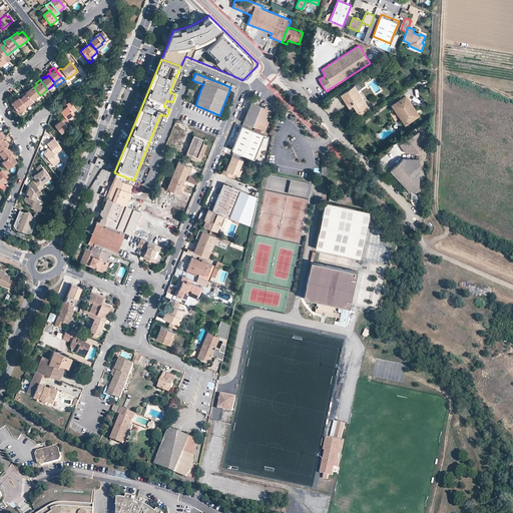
[(192,80),(191,83),(200,86),(199,90),(200,90),(203,84),(192,80)]
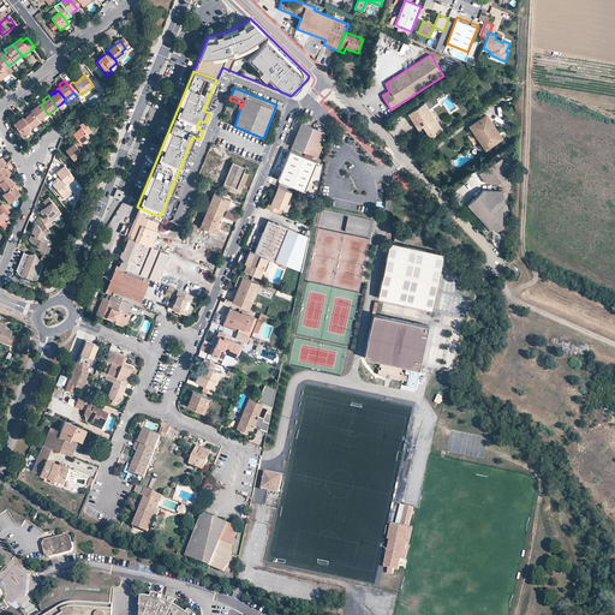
[(429,135),(441,126),(423,100),(407,111),(417,126),(422,124),(429,135)]
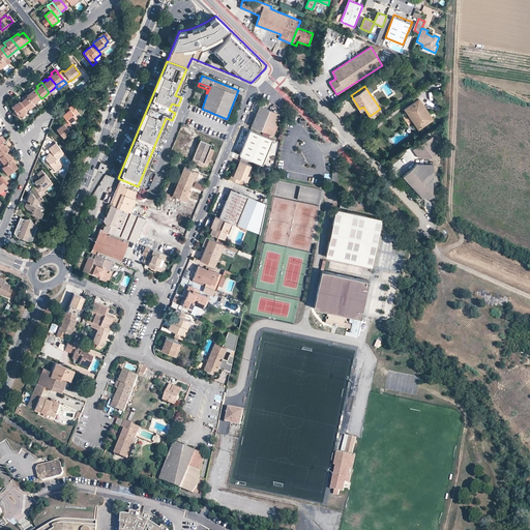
[(40,97),(35,90),(34,89),(33,87),(29,91),(30,92),(27,94),(28,96),(33,104),(36,100),(40,97)]
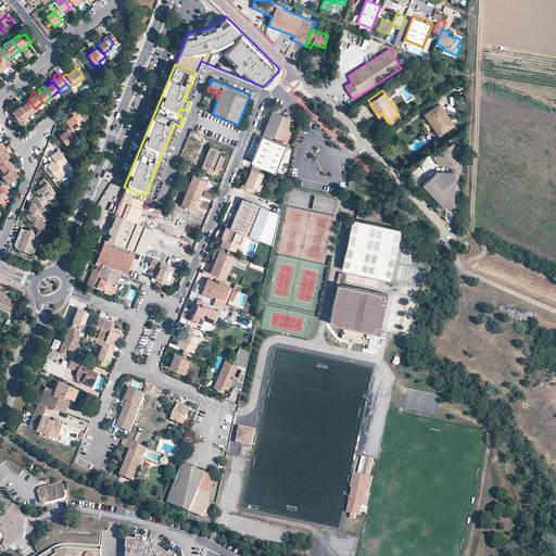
[(35,109),(29,101),(28,99),(27,99),(23,102),(24,104),(22,106),(28,115),(30,113),(36,109),(35,109)]
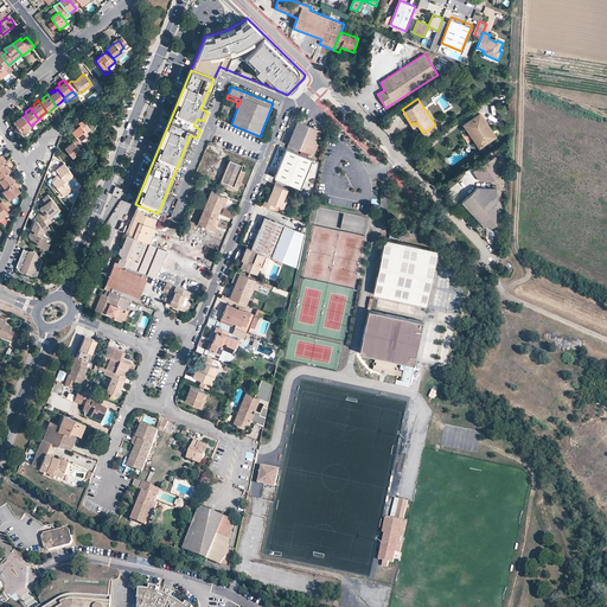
[(477,146),(494,134),(480,112),(462,123),(477,146)]
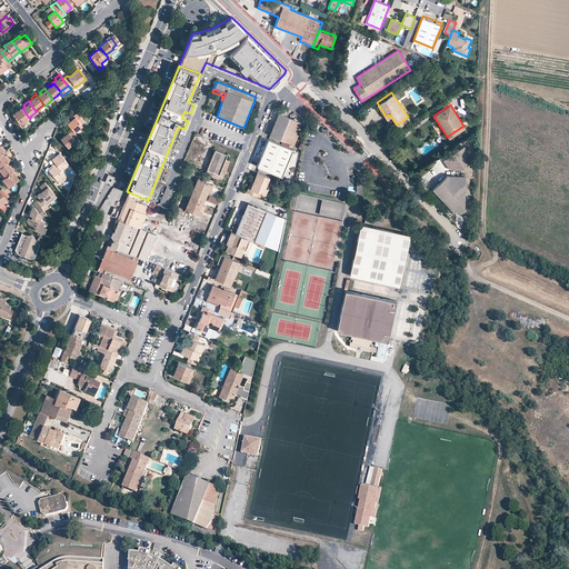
[(29,118),(22,109),(20,108),(17,111),(16,109),(11,112),(21,125),(21,126),(26,121),(29,118)]
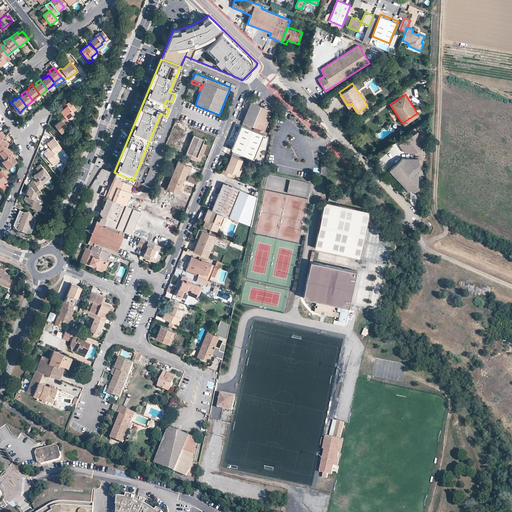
[(70,102),(63,108),(60,111),(64,115),(65,117),(67,119),(74,114),(72,112),(75,109),(70,102)]
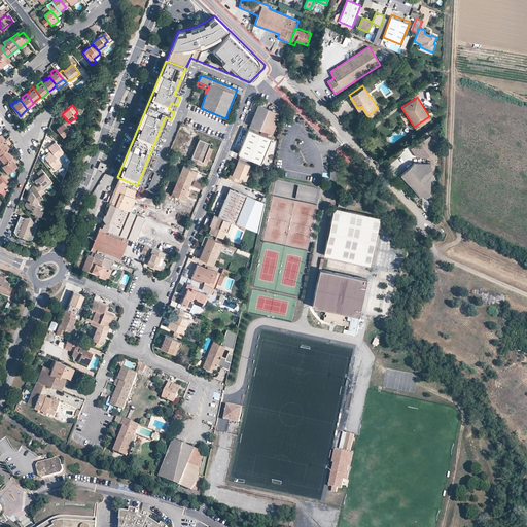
[(249,126),(270,134),(274,125),(278,113),(257,105),(249,126)]
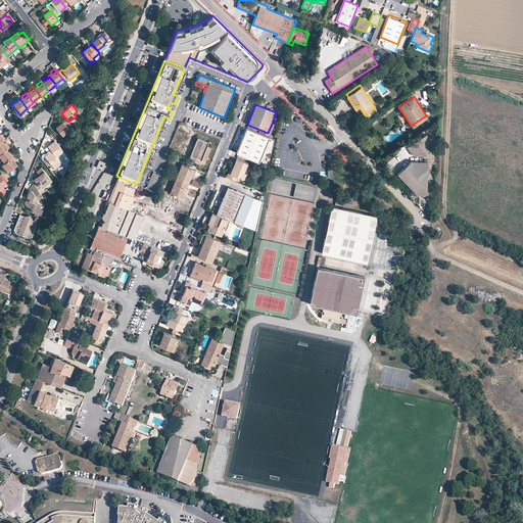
[(301,119),(297,123),(319,141),(322,137),(301,119)]
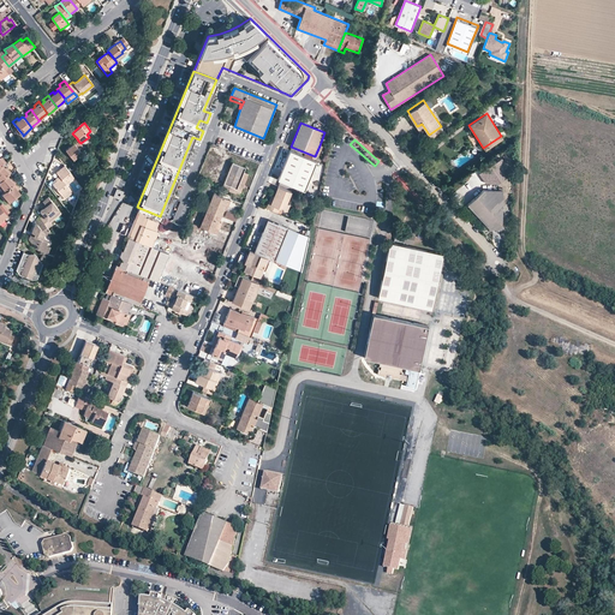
[(81,143),(78,141),(70,147),(65,150),(73,160),(82,153),(81,150),(84,148),(81,143)]
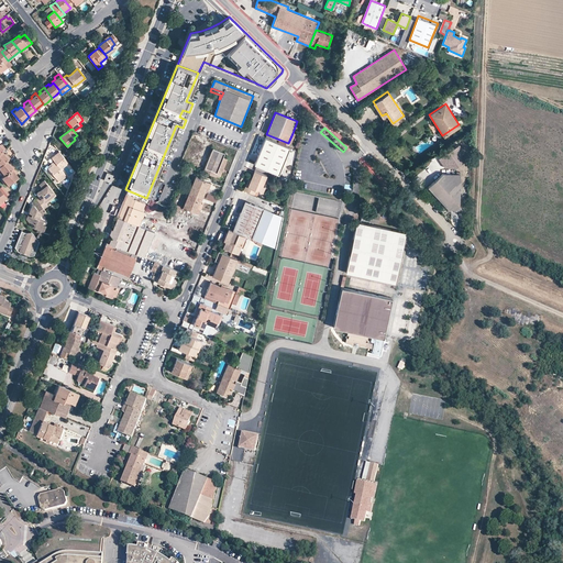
[(289,146),(265,136),(254,164),(278,174),(289,146)]
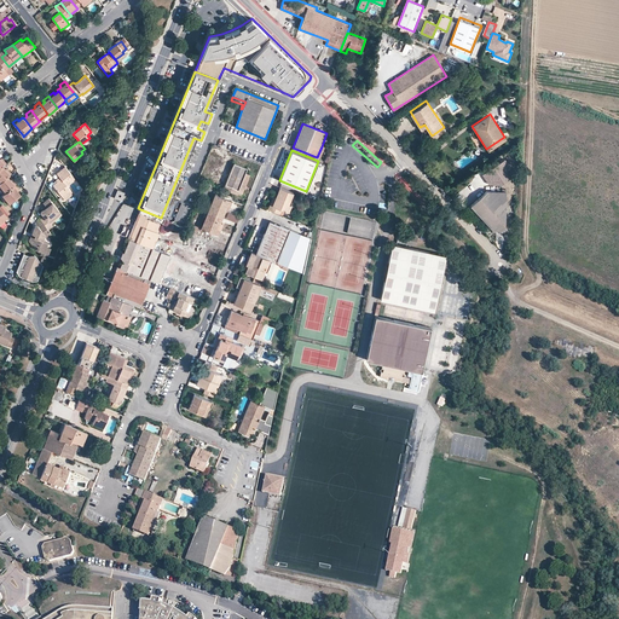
[(504,158),(481,174),(487,184),(499,184),(508,179),(508,166),(504,158)]
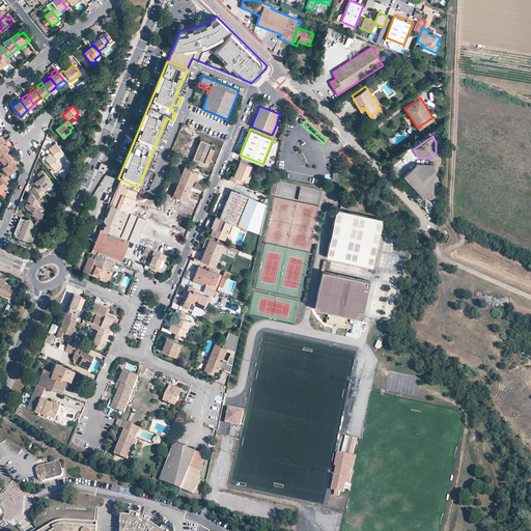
[(200,140),(191,162),(206,168),(210,162),(211,159),(214,149),(210,148),(212,144),(200,140)]
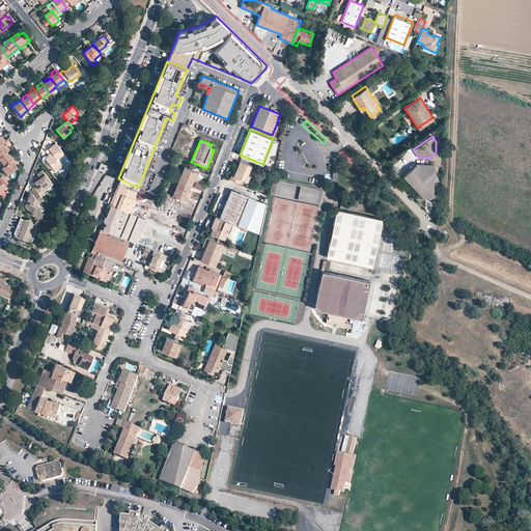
[(64,154),(55,142),(48,148),(51,151),(52,154),(49,156),(46,159),(54,169),(61,164),(58,160),(64,154)]
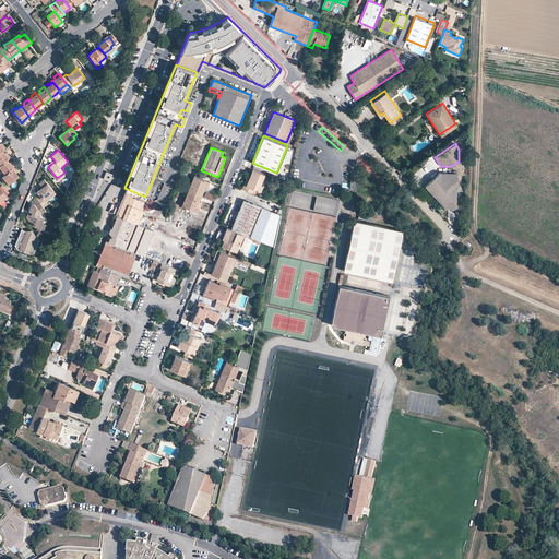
[(10,157),(6,153),(4,154),(1,151),(0,151),(0,164),(6,159),(8,158),(10,157)]
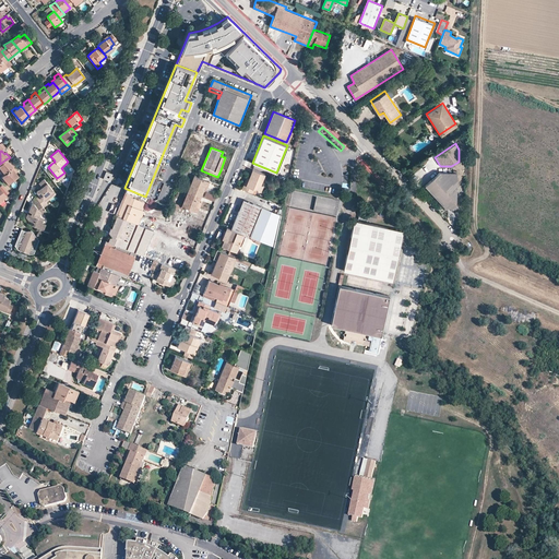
[(9,163),(6,159),(0,164),(0,170),(3,175),(11,168),(13,167),(14,166),(10,162),(9,163)]
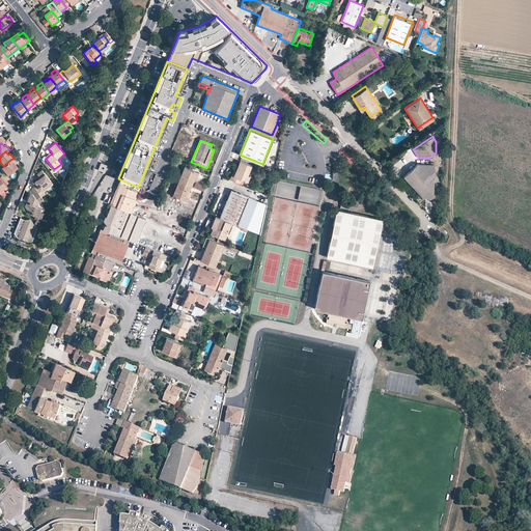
[(182,158),(176,156),(170,171),(174,173),(182,158)]
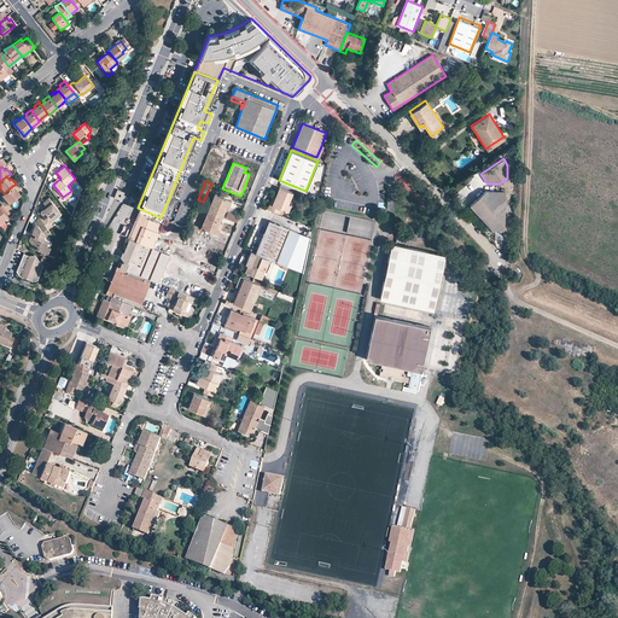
[(18,191),(15,185),(12,186),(4,193),(3,194),(1,196),(7,204),(19,196),(17,192),(18,191)]
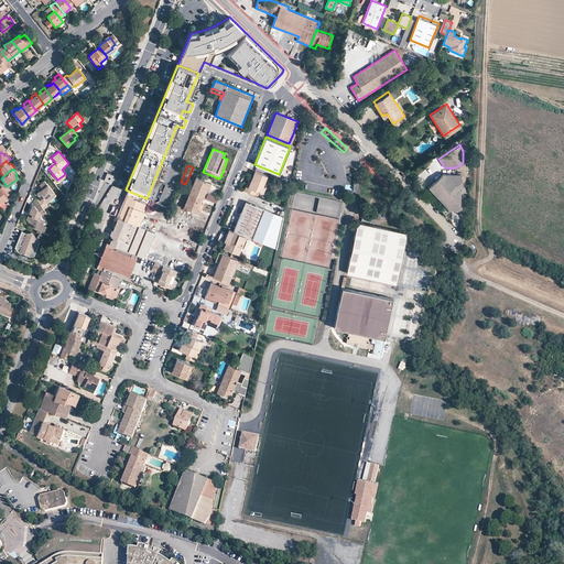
[(267,175),(255,171),(251,180),(248,186),(246,185),(243,191),(255,195),(257,191),(263,194),(266,186),(263,185),(267,175)]
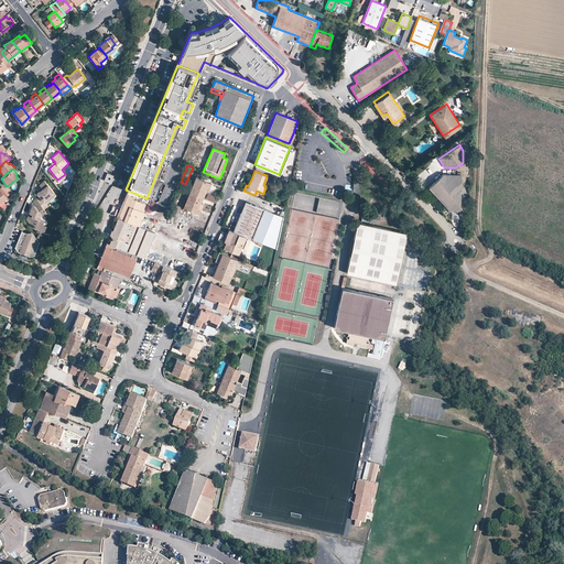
[(456,174),(443,173),(429,186),(448,207),(458,208),(461,172),(456,172),(456,174)]
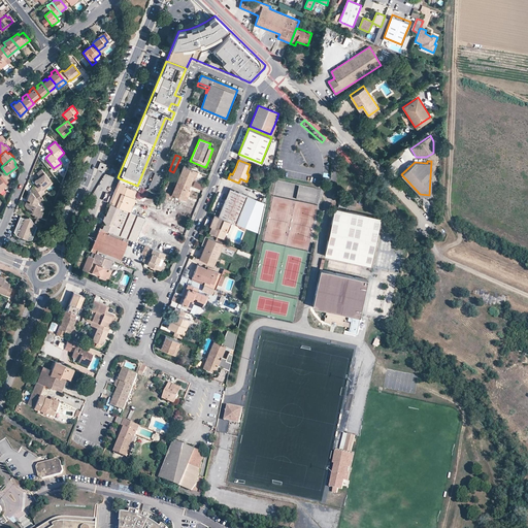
[(149,164),(146,163),(137,186),(140,187),(146,190),(154,172),(146,169),(149,164)]
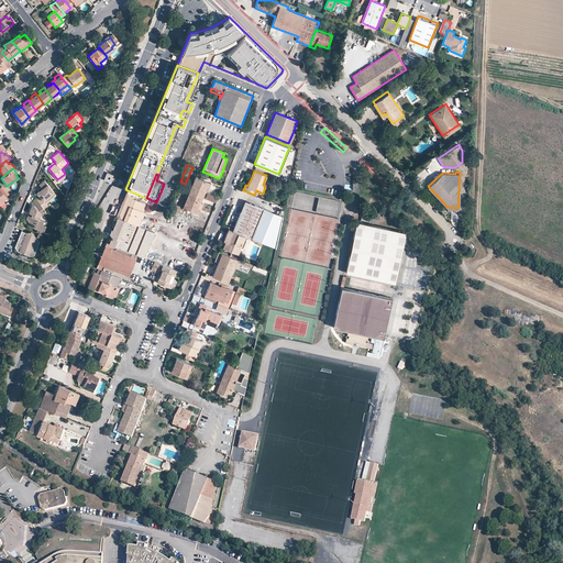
[(209,181),(198,177),(195,176),(188,191),(201,197),(206,186),(208,187),(210,181),(209,181)]
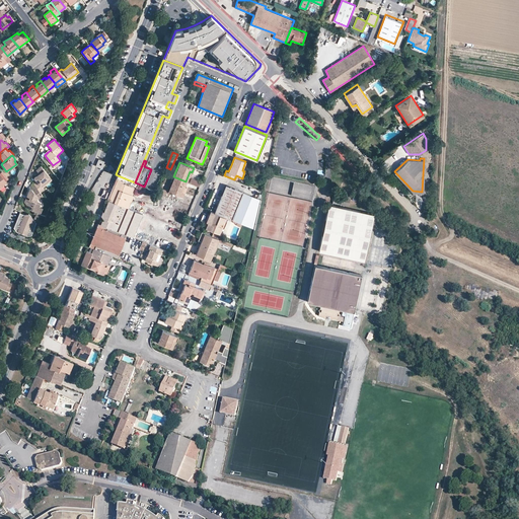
[(50,175),(41,165),(36,169),(38,171),(40,172),(36,175),(34,177),(36,180),(33,183),(34,184),(35,186),(42,192),(45,189),(43,187),(41,183),(50,175)]
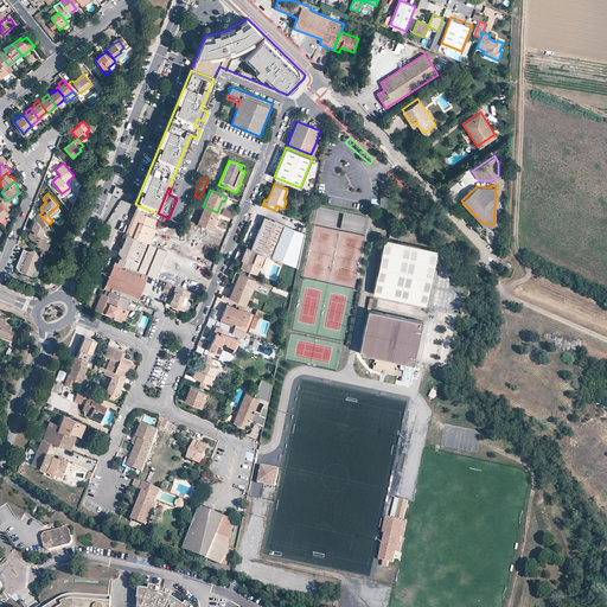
[(62,209),(58,205),(48,215),(50,218),(62,209)]
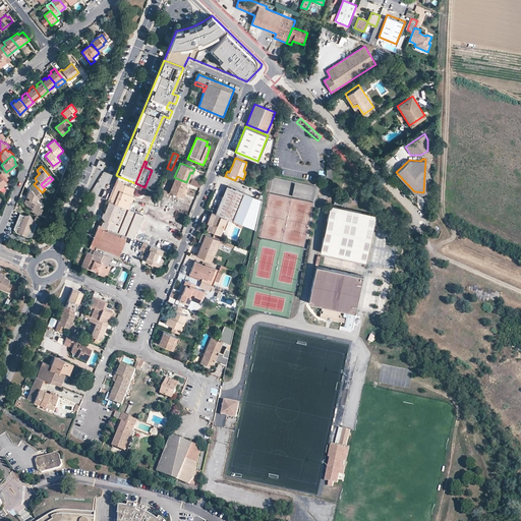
[(186,182),(174,177),(169,190),(183,196),(187,186),(185,186),(186,182)]
